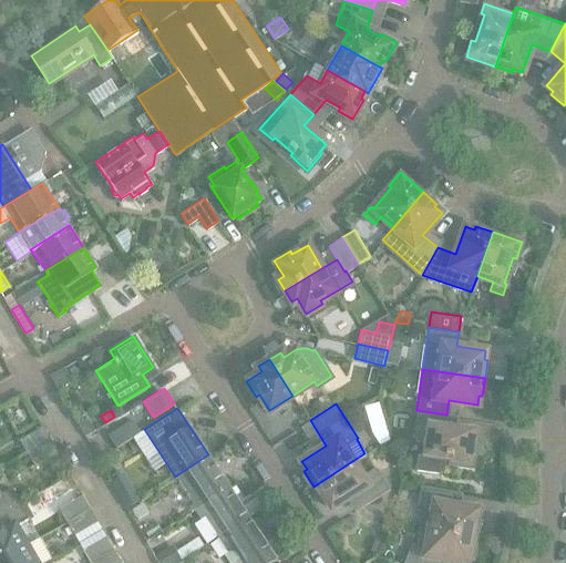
[(472,443),(473,433),(444,429),(446,415),(417,410),(412,436),(429,438),(426,456),(417,454),(414,470),(441,473),(443,458),(450,459),(450,462),(472,466),(475,443),(472,443)]
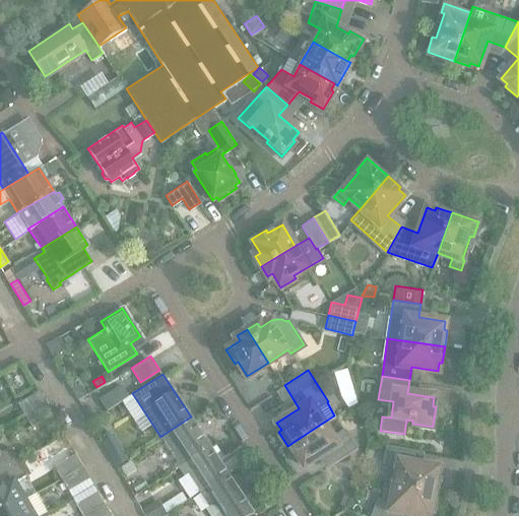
[(80,382),(71,387),(77,398),(86,393),(80,382)]
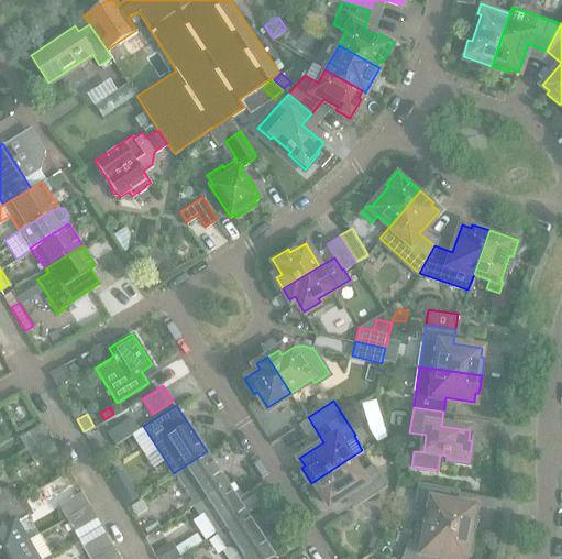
[(114,445),(138,429),(130,416),(107,431),(114,445)]
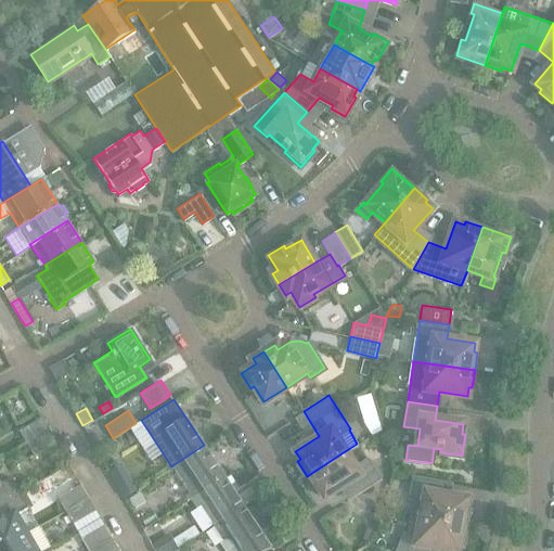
[(26,441),(49,428),(41,417),(18,430),(26,441)]
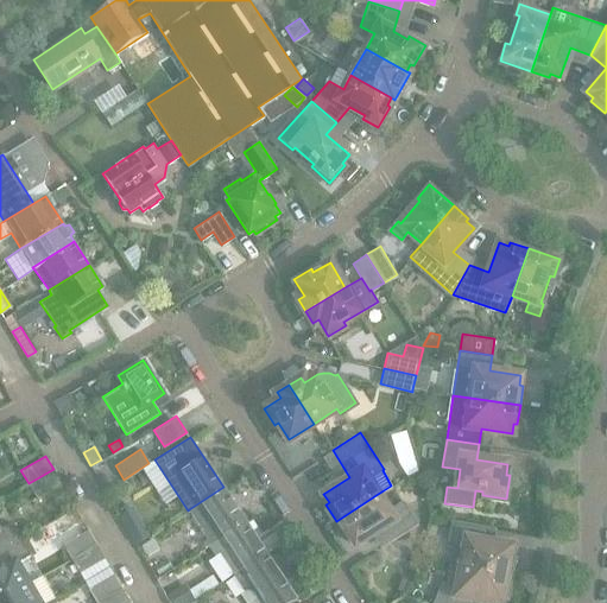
[(37,497),(62,483),(54,469),(29,483),(37,497)]
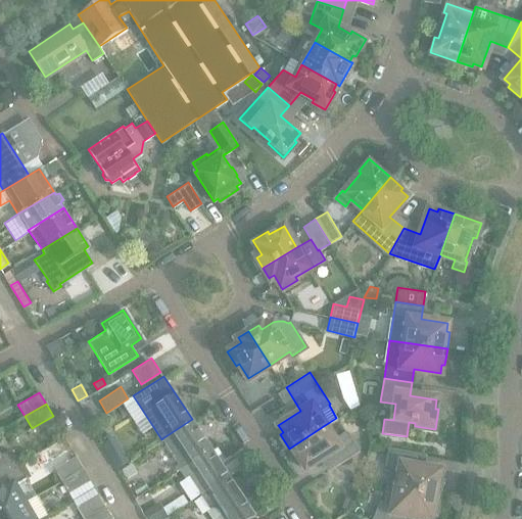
[(212,451),(192,419),(162,438),(179,463),(174,466),(176,470),(179,468),(181,471),(212,451)]
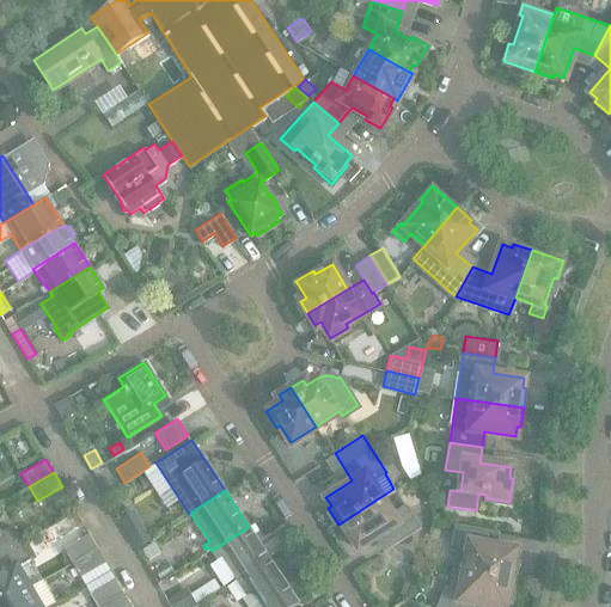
[(420,526),(405,503),(390,513),(380,497),(338,525),(348,540),(352,539),(358,547),(384,531),(392,544),(420,526)]
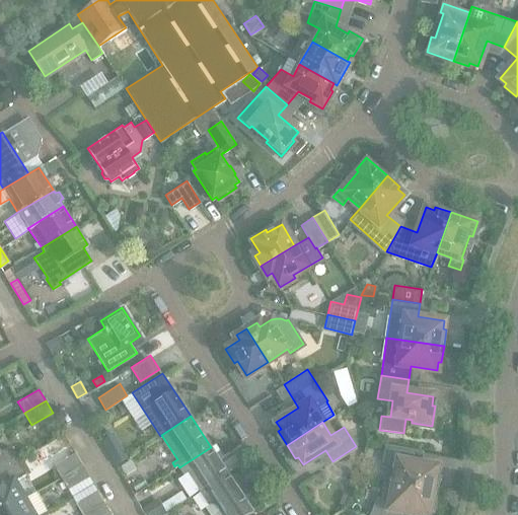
[(435,474),(436,466),(411,461),(413,448),(385,443),(381,466),(387,467),(384,482),(393,484),(435,492),(438,475),(435,474)]
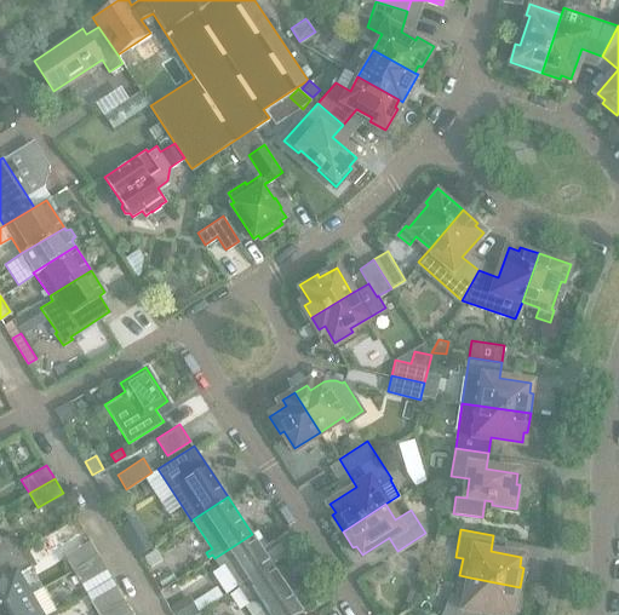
[(0,559),(22,547),(13,533),(0,541),(0,559)]
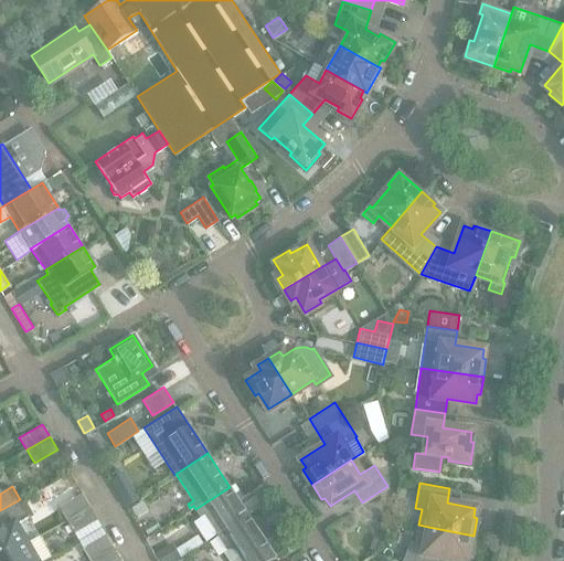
[(140,497),(134,486),(120,495),(127,506),(140,497)]
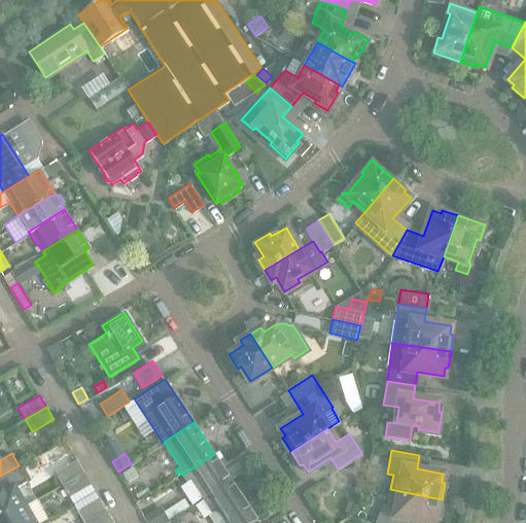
[(229,476),(221,464),(214,454),(182,475),(185,481),(190,478),(201,494),(229,476)]
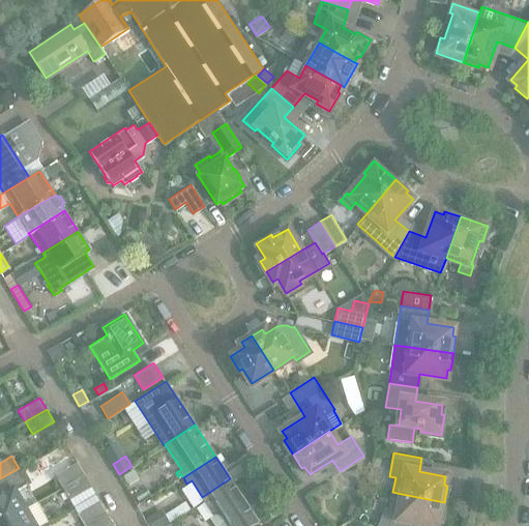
[(62,487),(84,473),(77,462),(55,474),(62,487)]
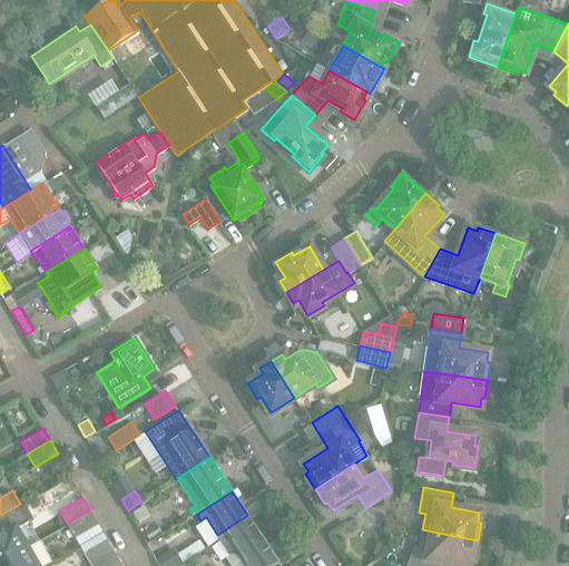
[(0,560),(28,546),(16,526),(28,518),(20,504),(0,515),(0,560)]
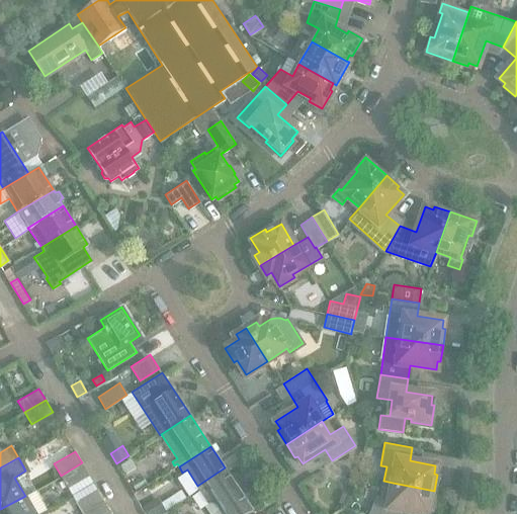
[(68,487),(89,475),(82,462),(61,476),(68,487)]
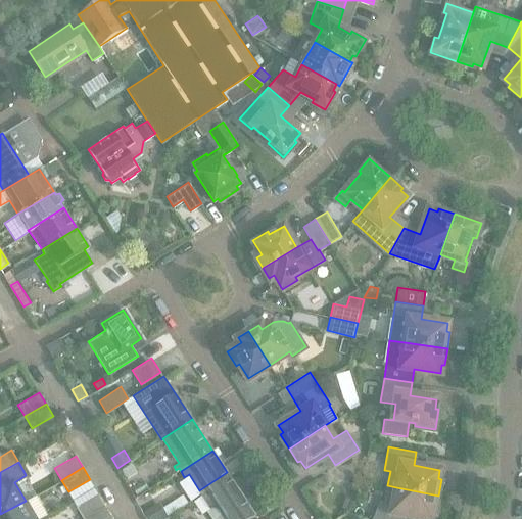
[(247,518),(254,515),(227,472),(199,490),(210,507),(219,502),(230,518),(247,518)]
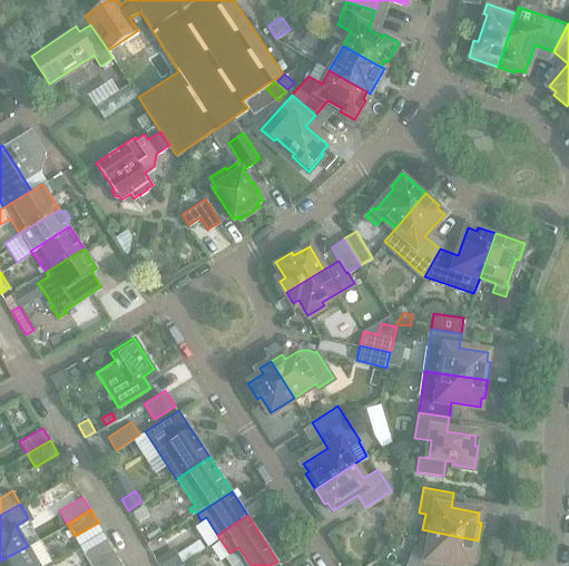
[(474,558),(478,540),(432,532),(429,548),(414,545),(405,565),(438,565),(440,562),(464,565),(469,565),(471,557),(474,558)]
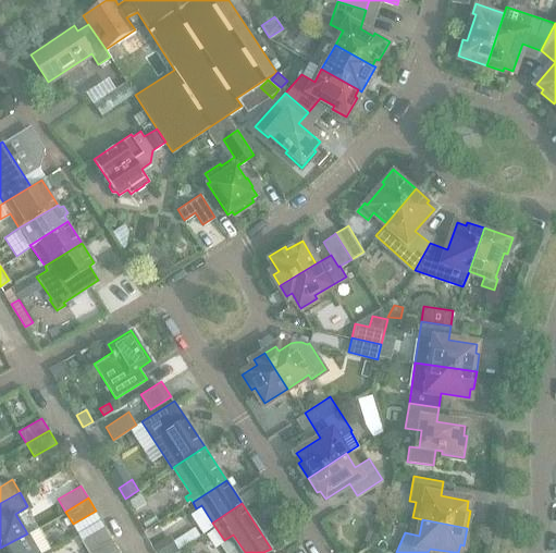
[(88,552),(111,539),(104,526),(82,539),(88,552)]
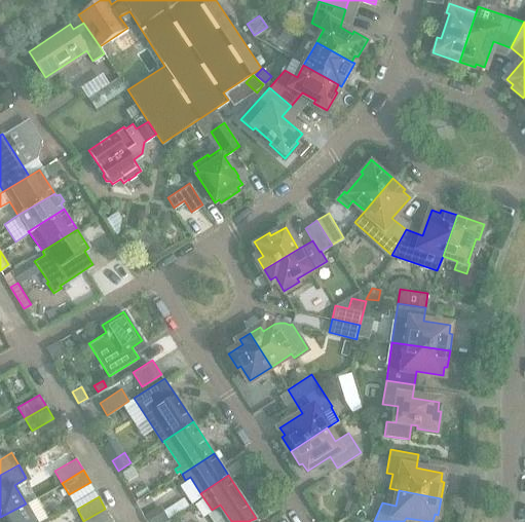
[(167,517),(185,507),(180,498),(159,511),(164,519),(167,517)]
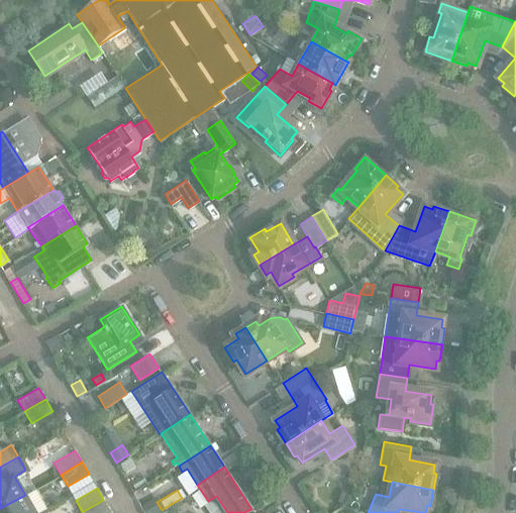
[(0,512),(35,512),(25,495),(0,508),(0,512)]
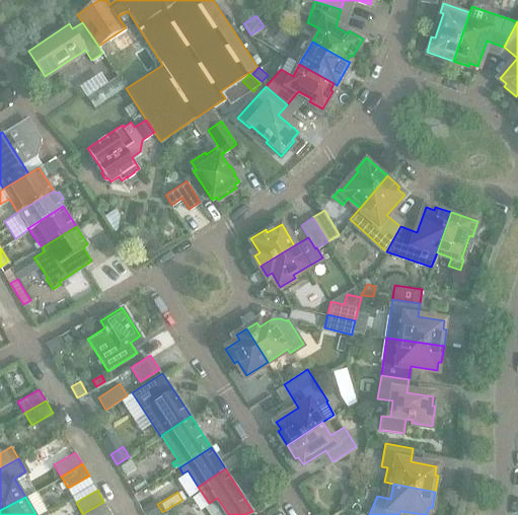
[(157,514),(162,512),(157,504),(153,498),(140,506),(145,514),(157,514)]
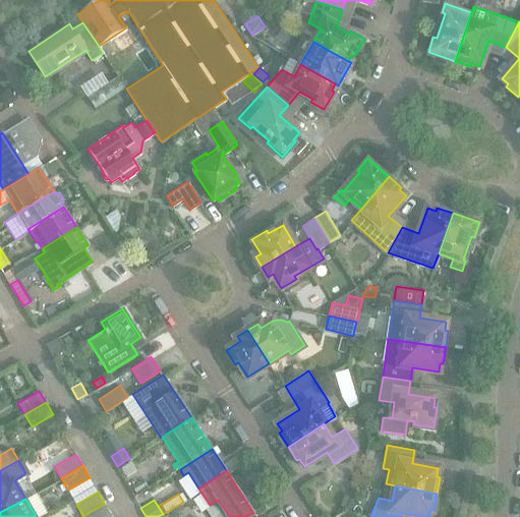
[(82,516),(108,516),(111,515),(104,504),(82,516)]
